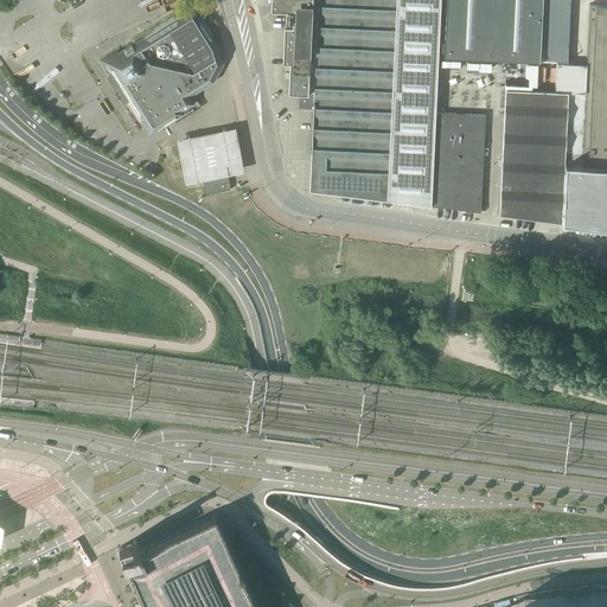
[(298,104),(435,113),(439,0),(270,0),(270,10),(270,11),(288,12),(289,12),(292,12),(292,17),(292,21),(292,24),(292,27),(288,26),(283,26),(283,29),(282,63),(285,63),(287,63),(289,63),(288,77),(288,94),(299,94),(298,104)]
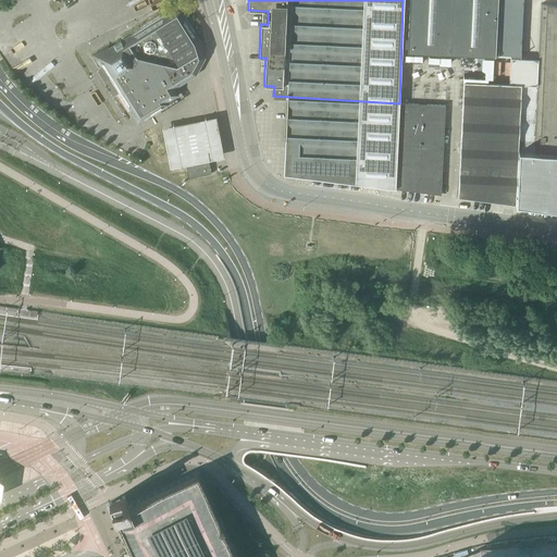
[(409,0),(407,52),(495,57),(497,0),(409,0)]
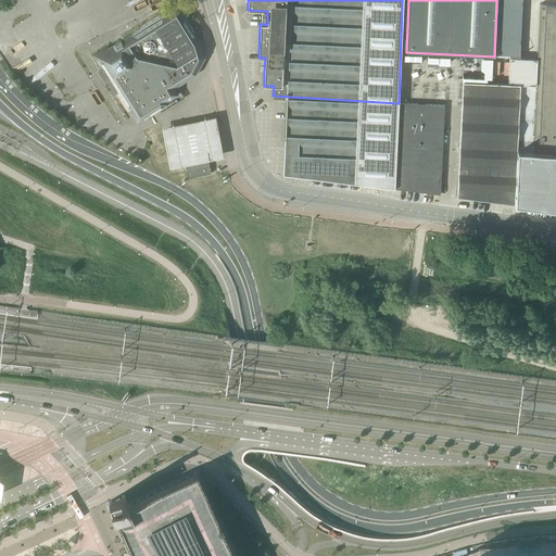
[(532,167),(530,206),(555,209),(555,4),(540,4),(538,59),(533,151),(532,167)]
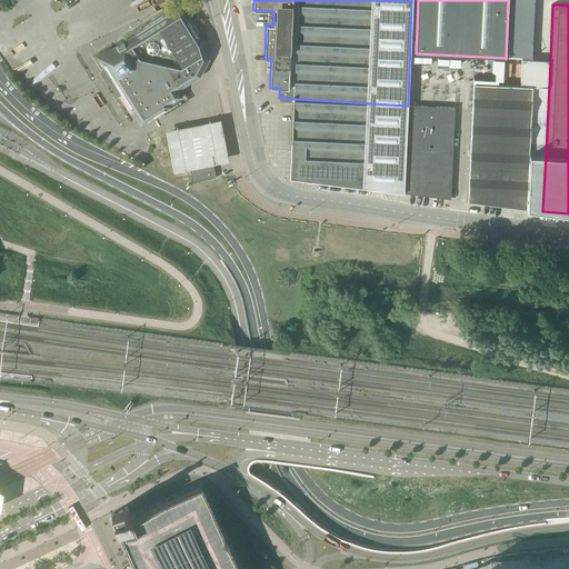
[(133,111),(138,119),(141,125),(166,109),(163,107),(168,105),(167,102),(175,97),(172,92),(199,76),(208,59),(202,41),(200,38),(200,39),(197,32),(199,31),(189,16),(187,17),(185,13),(181,8),(167,17),(166,15),(133,35),(135,37),(123,43),(122,41),(116,46),(117,48),(112,50),(111,50),(99,58),(105,67),(101,69),(109,81),(109,82),(110,82),(111,82),(111,83),(110,86),(111,88),(112,89),(115,89),(117,89),(119,87),(119,88),(119,89),(120,90),(122,95),(120,96),(131,112),(133,111)]
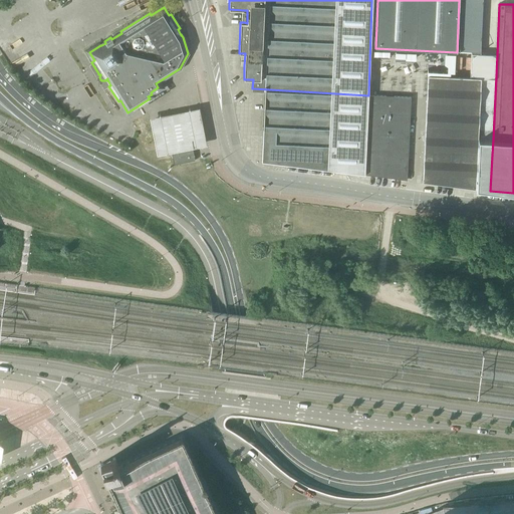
[(425,142),(424,155),(423,182),(476,188),(490,191),(492,155),(493,140),(497,54),(471,53),(470,78),(428,76),(425,142)]
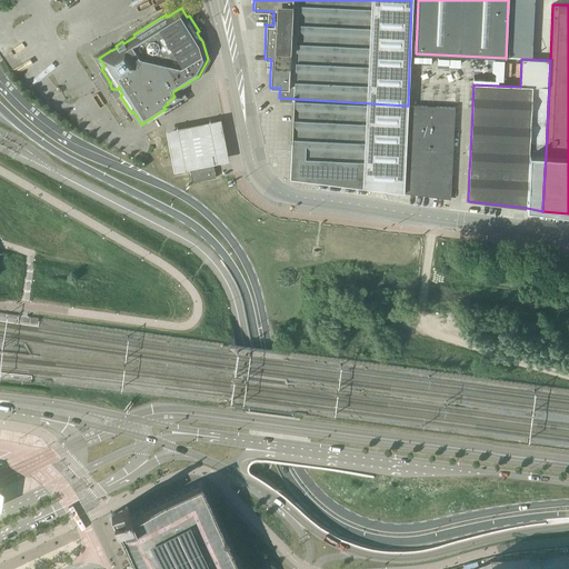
[(405,193),(408,106),(279,98),(279,101),(293,102),(291,143),(305,143),(302,180),(362,188),(403,193),(405,193)]
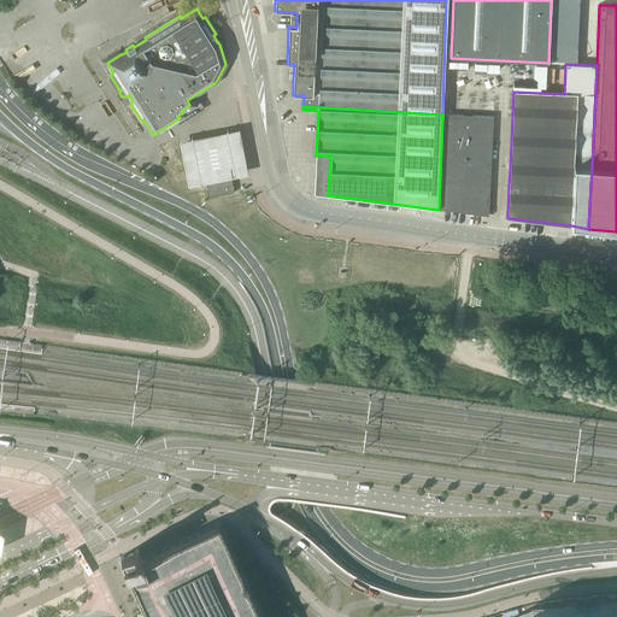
[(442,115),(439,210),(487,216),(488,216),(493,117),(442,115)]
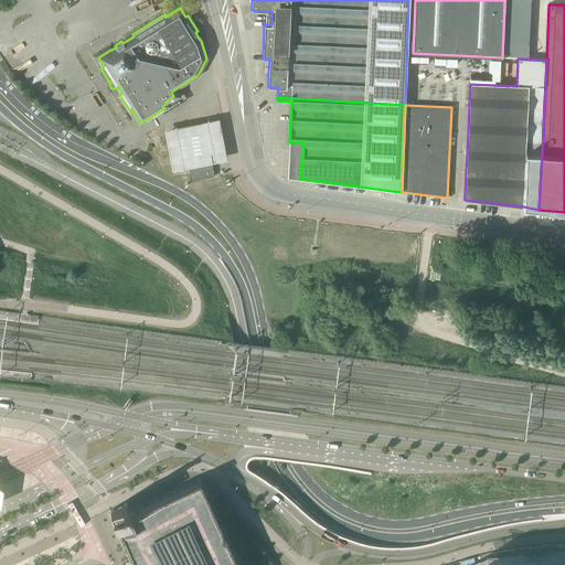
[(164,129),(173,170),(230,159),(221,117),(164,129)]
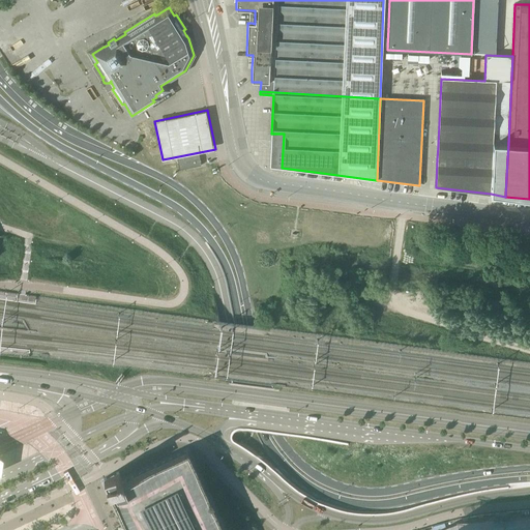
[(201,166),(198,149),(176,153),(179,170),(201,166)]
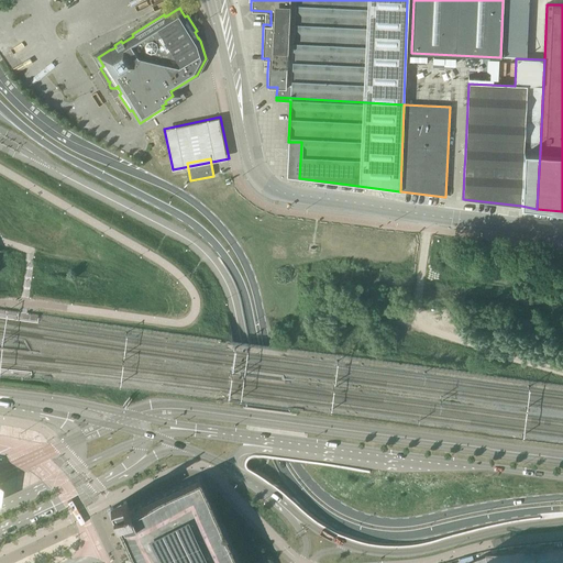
[(238,562),(232,552),(233,552),(232,550),(227,540),(228,540),(227,538),(225,538),(221,528),(222,528),(221,526),(220,527),(216,517),(216,516),(216,515),(214,515),(210,505),(210,504),(210,503),(209,503),(205,493),(203,490),(199,481),(199,478),(130,510),(125,500),(110,508),(135,562),(238,562)]
